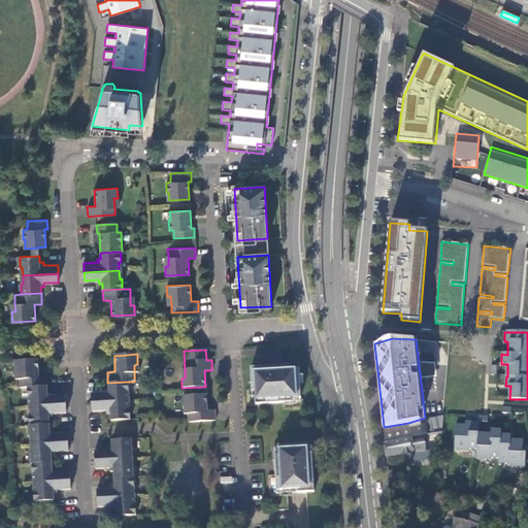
[(38,359),(14,361),(15,371),(19,371),(20,380),(20,387),(28,387),(46,386),(45,375),(38,375),(38,370),(38,359)]
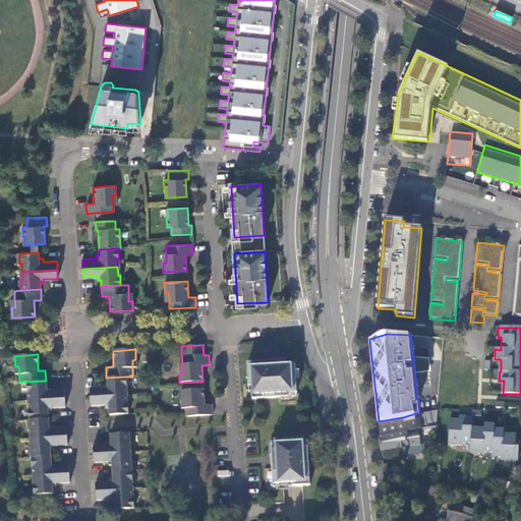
[(279,361),(248,363),(249,387),(251,387),(252,407),(288,405),(288,401),(297,401),(295,364),(286,365),(280,365),(279,361)]
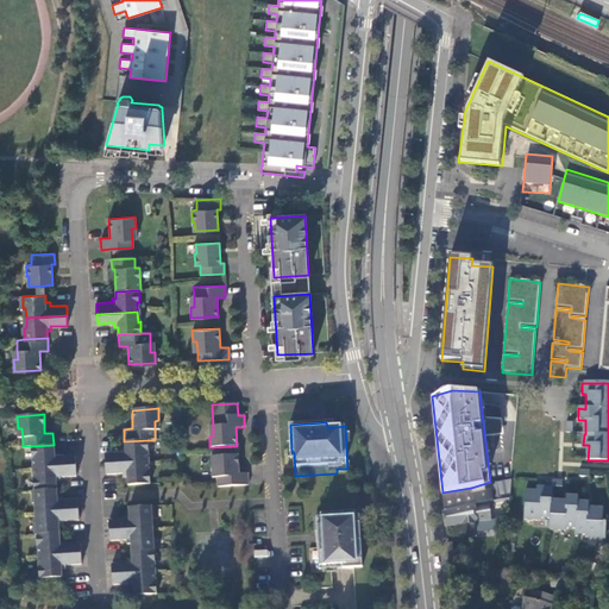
[(148,440),(124,441),(125,449),(120,449),(120,453),(105,453),(105,465),(145,463),(145,452),(148,452),(148,440)]
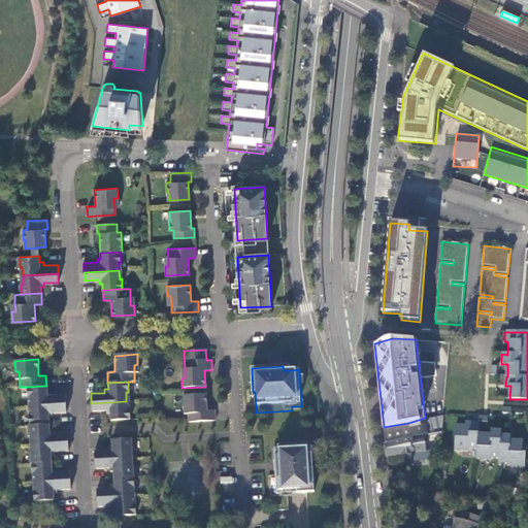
[(46,386),(28,387),(28,398),(31,398),(31,406),(65,404),(65,395),(51,396),(51,392),(46,392),(46,386)]
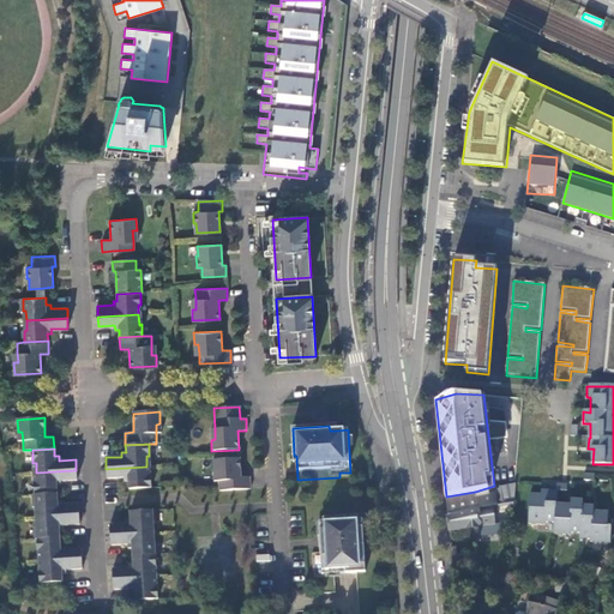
[(239,458),(212,461),(212,471),(217,471),(217,481),(218,491),(250,489),(250,477),(241,477),(239,458)]
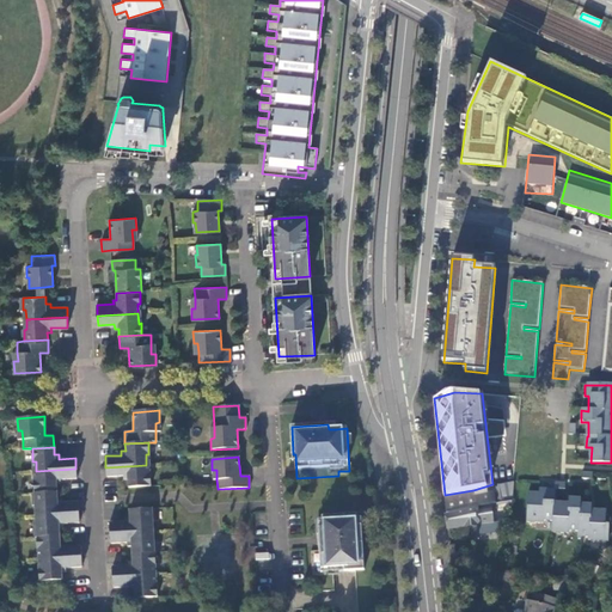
[(146,465),(105,467),(106,477),(123,477),(123,481),(127,481),(128,488),(150,487),(150,473),(147,473),(146,465)]
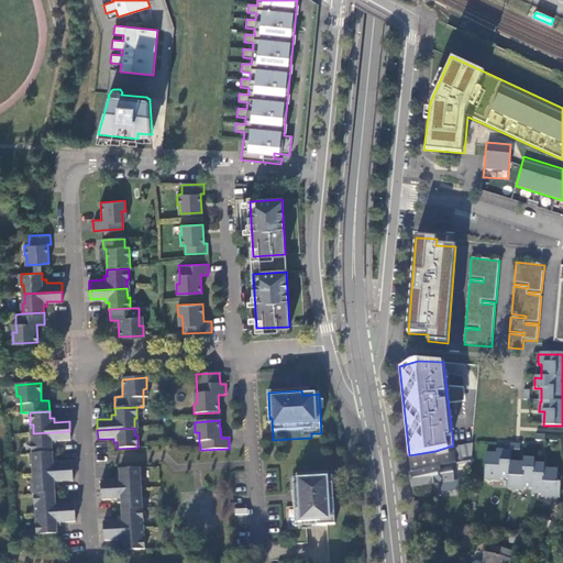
[(69,431),(33,433),(33,442),(31,443),(32,453),(52,452),(52,445),(55,444),(55,441),(70,440),(69,431)]
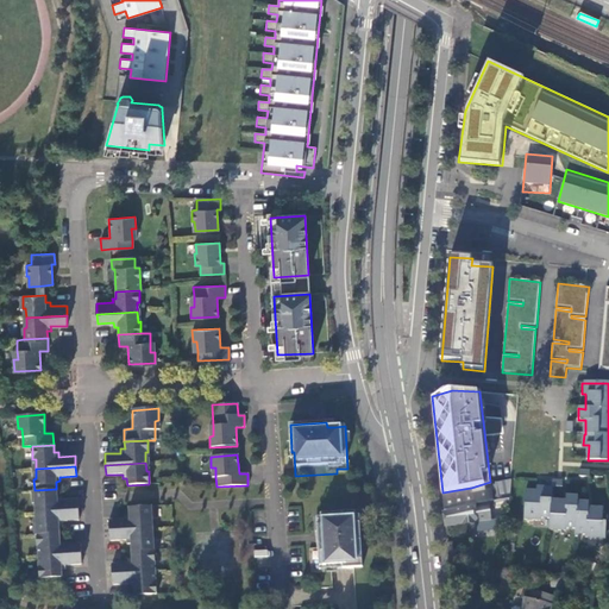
[(496,496),(512,494),(509,479),(494,482),(496,496)]
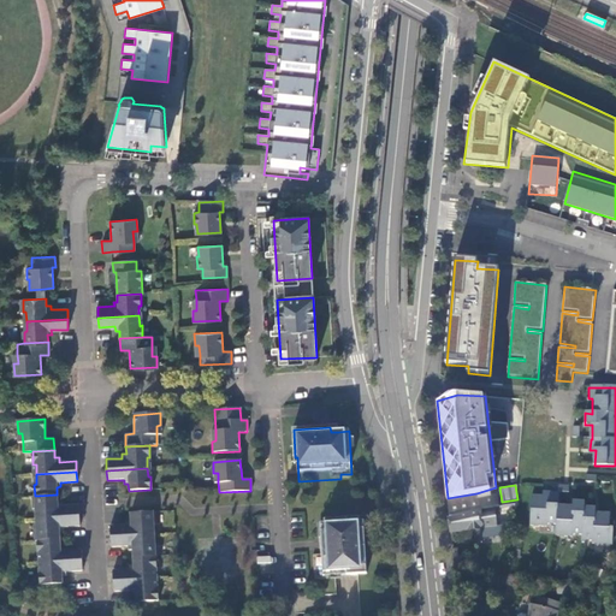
[(448,498),(449,516),(479,510),(477,493),(448,498)]
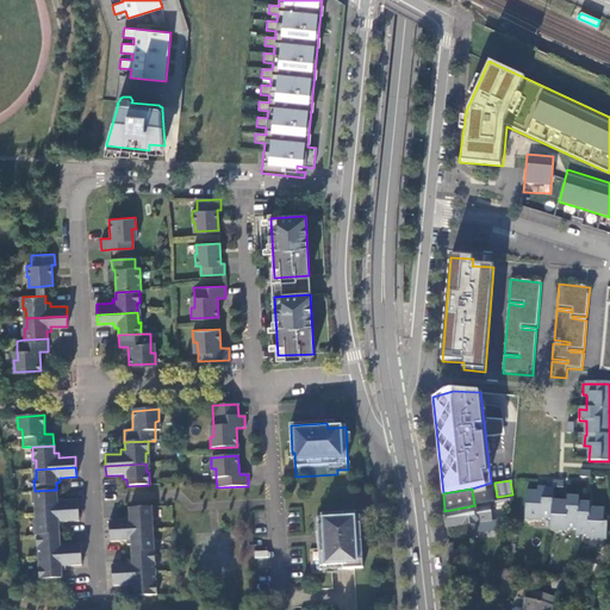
[(586,537),(605,539),(607,523),(603,522),(604,509),(586,508),(586,502),(579,502),(579,498),(568,497),(567,503),(552,502),(553,489),(542,489),(541,492),(528,491),(527,520),(541,521),(541,518),(552,520),(551,528),(566,529),(566,527),(577,528),(577,534),(586,535),(586,537)]
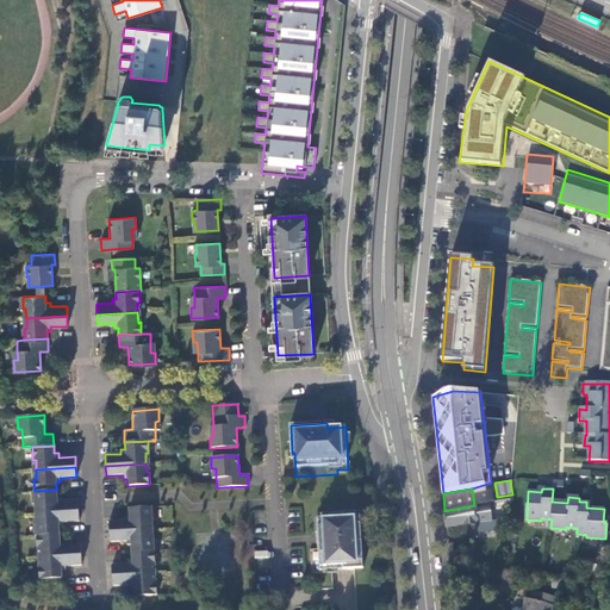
[(56,490),(35,491),(35,504),(36,504),(37,514),(78,511),(78,500),(61,502),(61,497),(57,497),(56,490)]
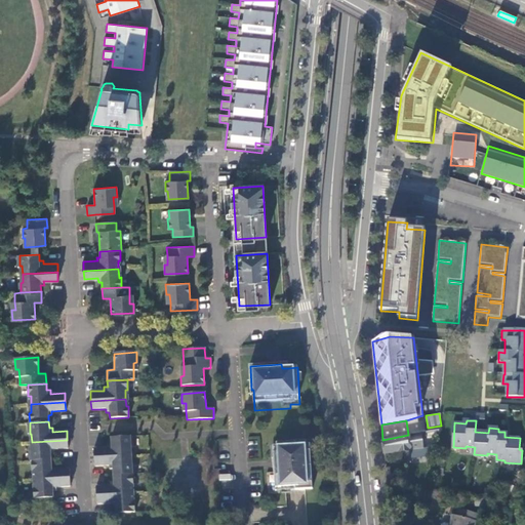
[(382,440),(385,453),(410,450),(422,449),(420,433),(408,435),(382,440)]
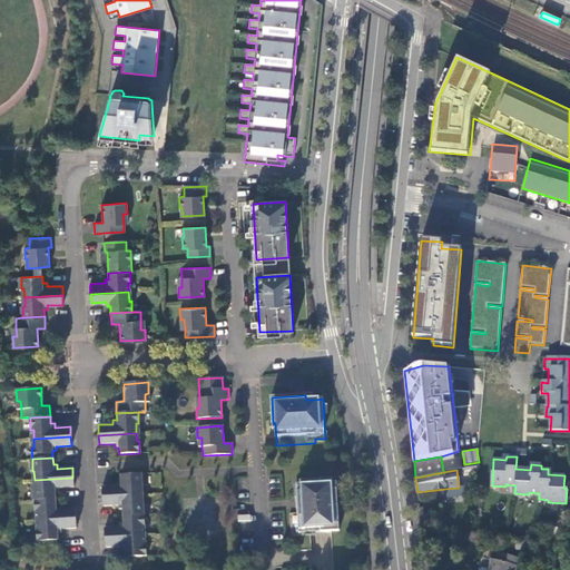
[(144,473),(120,474),(120,482),(117,482),(117,485),(101,487),(101,497),(140,494),(139,485),(144,484),(144,473)]
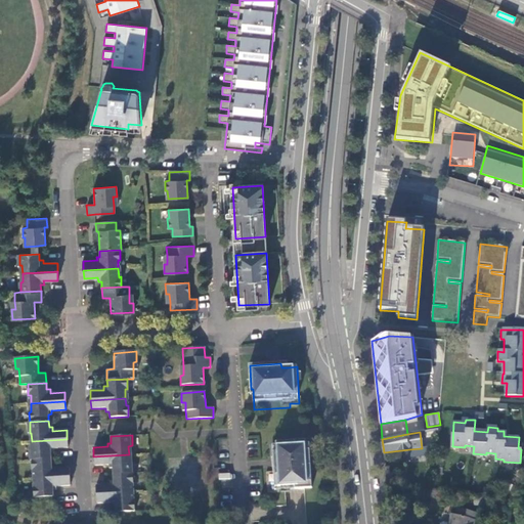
[(67,439),(32,441),(32,449),(30,449),(31,460),(50,459),(49,452),(53,451),(53,448),(68,447),(67,439)]
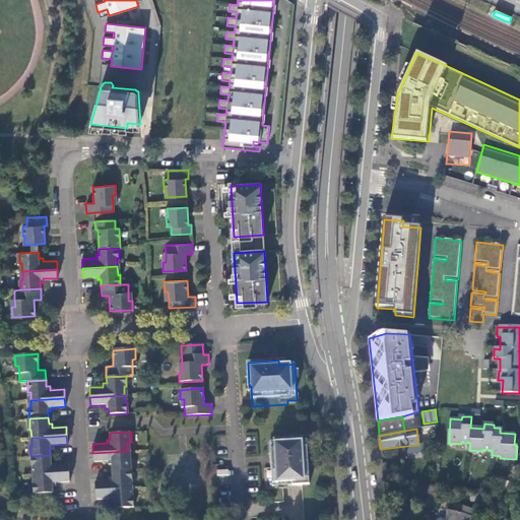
[(271,461),(272,483),(301,481),(302,484),(309,484),(307,446),(303,447),(303,437),(273,439),(274,454),(270,455),(271,461)]
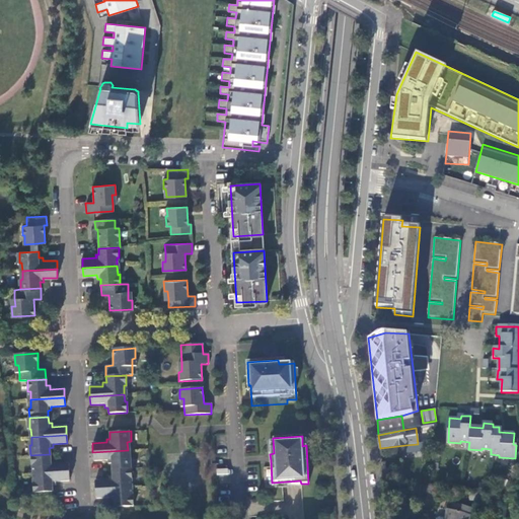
[(421,444),(418,444),(405,445),(406,454),(422,452),(421,444)]
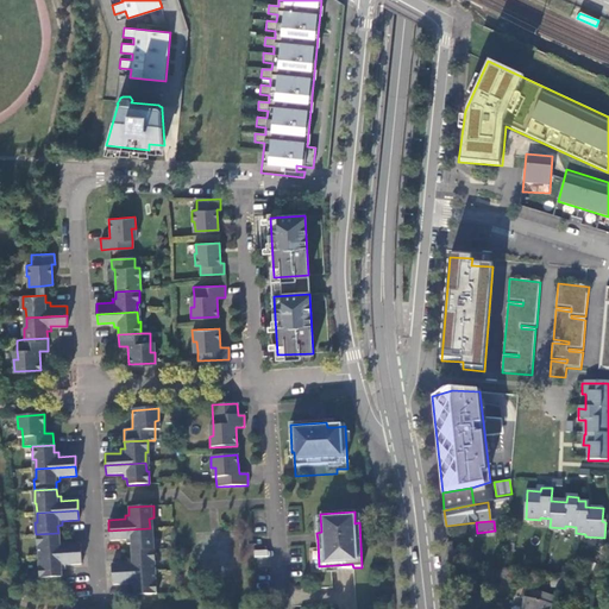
[(150,528),(108,531),(110,540),(125,539),(126,542),(130,542),(130,551),(154,550),(156,550),(155,537),(150,538),(150,528)]
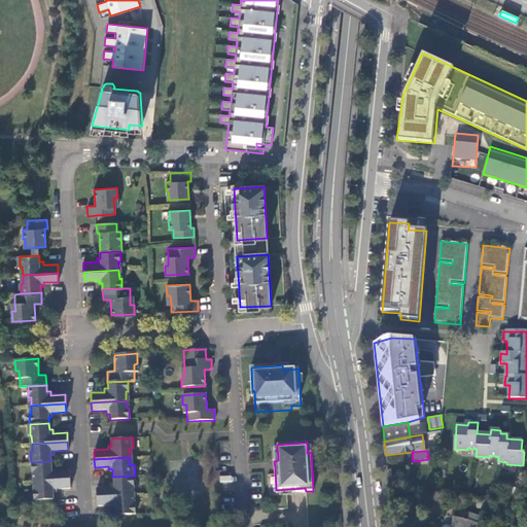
[(50,461),(31,462),(31,473),(33,473),(33,482),(68,480),(68,470),(55,471),(54,468),(50,468),(50,461)]
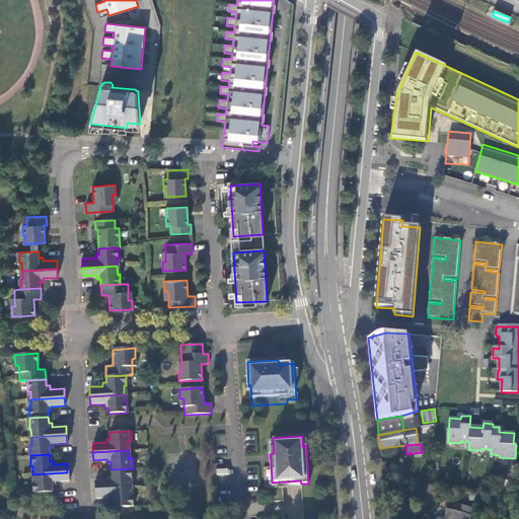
[(131,468),(110,469),(110,476),(107,476),(108,479),(94,480),(95,489),(130,488),(129,478),(131,478),(131,468)]
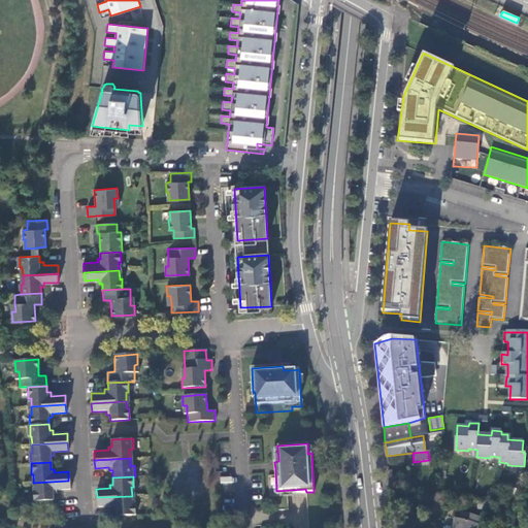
[(389,479),(391,493),(398,492),(402,492),(400,476),(389,479)]
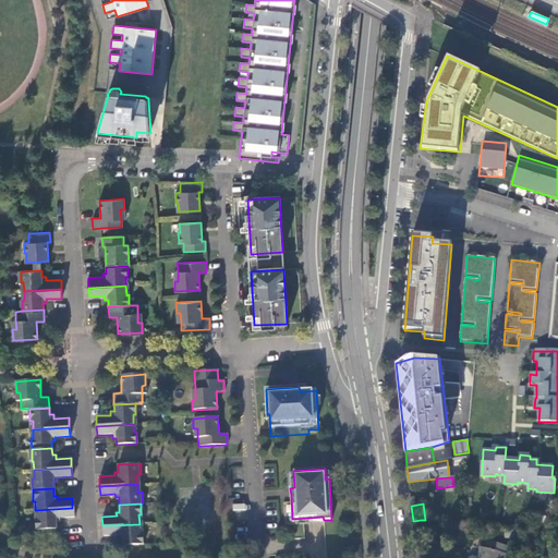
[(72,508),(35,510),(36,518),(34,518),(35,530),(55,529),(55,524),(55,521),(58,521),(58,518),(73,517),(72,508)]
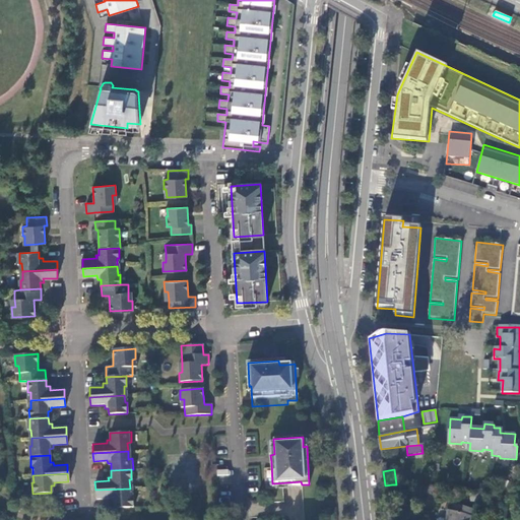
[(130,489),(95,490),(95,499),(109,498),(110,502),(113,502),(113,508),(132,507),(132,496),(130,496),(130,489)]
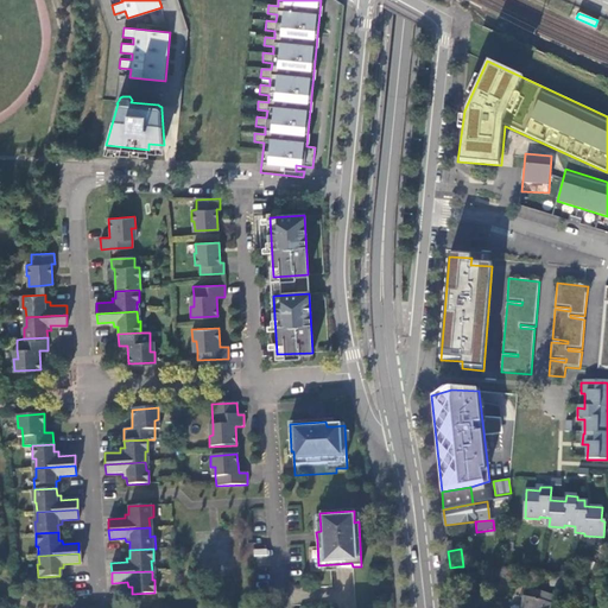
[(520,607),(549,607),(550,605),(551,605),(553,595),(531,589),(529,597),(524,596),(520,607)]
